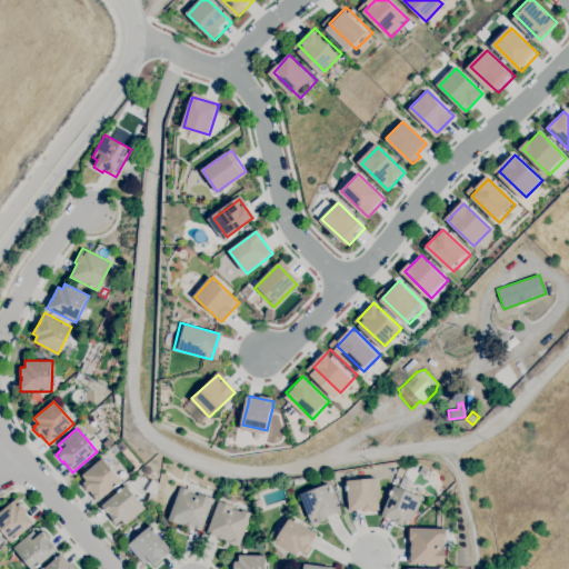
[(97,502),(88,492),(87,492),(81,486),(83,483),(82,483),(86,480),(81,476),(102,458),(122,480),(100,500),(99,500),(97,502)]
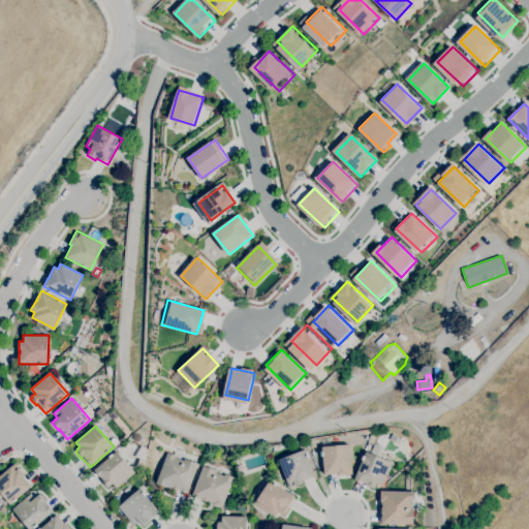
[(396,444),(389,439),(393,433),(400,437),(396,444)]
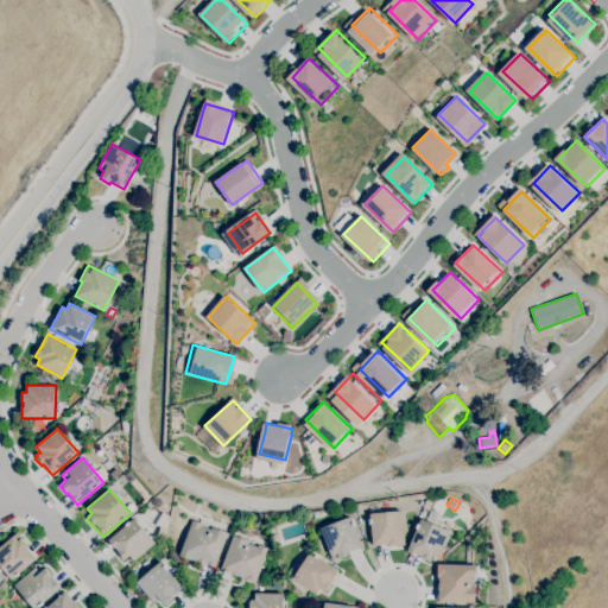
[(429,511),(423,507),(423,506),(419,504),(420,499),(425,501),(426,500),(432,502),(429,511)]
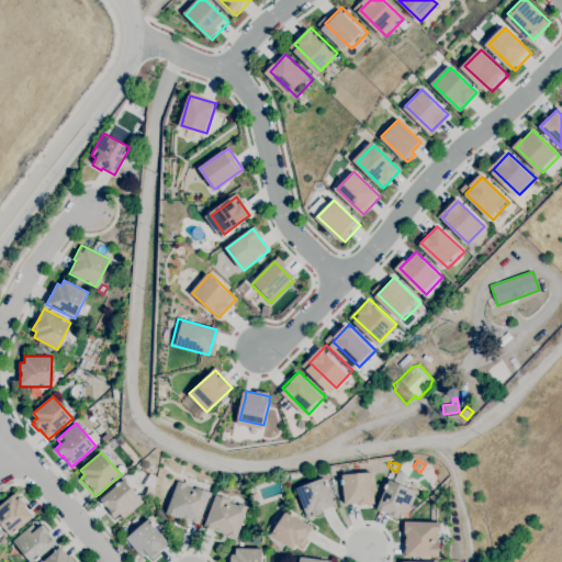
[(359,507),(359,505),(358,505),(358,503),(345,504),(343,483),(341,484),(341,480),(343,480),(341,474),(372,472),(374,498),(374,504),(368,504),(368,506),(359,507)]
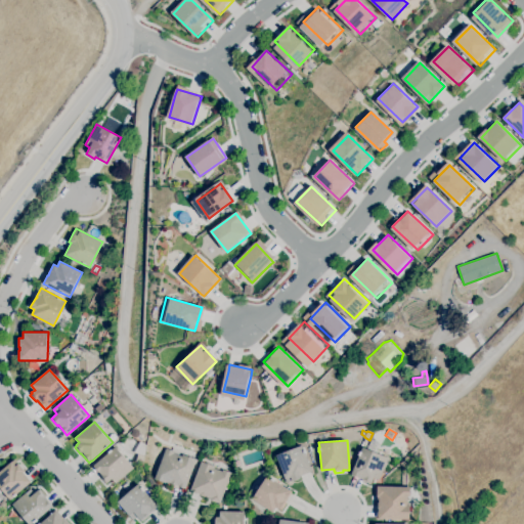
[(144,455),(134,452),(140,441),(145,445),(144,455)]
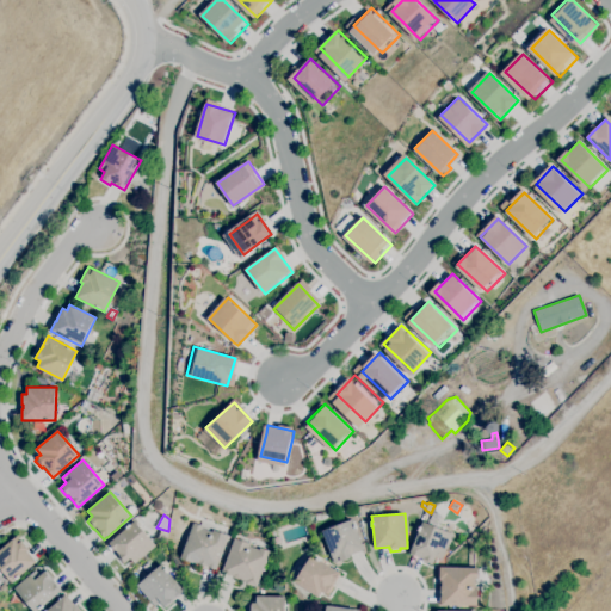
[(334,563),(333,559),(332,559),(322,531),(352,519),(355,525),(356,524),(357,528),(356,529),(364,550),(350,555),(351,556),(341,560),(343,561),(334,563)]
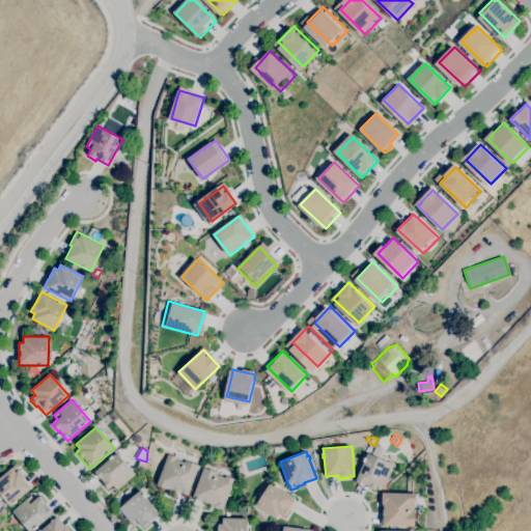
[(375,491),(367,486),(356,481),(356,480),(363,462),(364,457),(365,457),(367,452),(393,464),(384,486),(378,484),(375,491)]
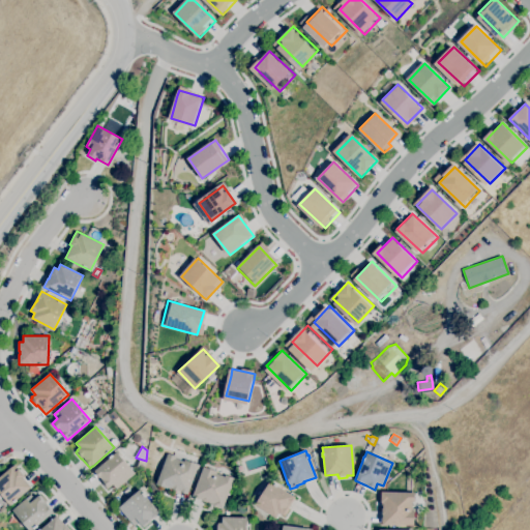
[(107,490),(100,482),(102,481),(94,472),(116,452),(135,473),(117,489),(113,484),(107,490)]
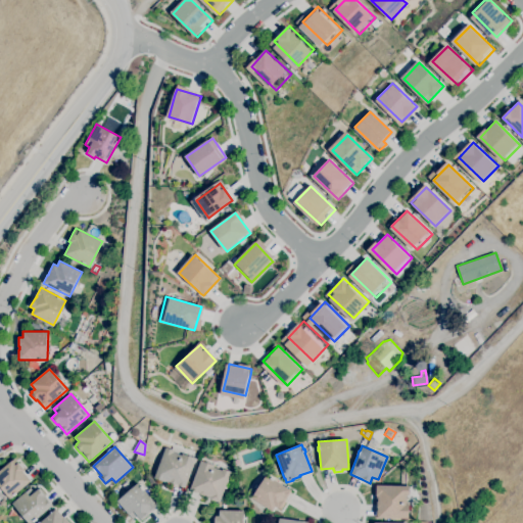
[(185,487),(169,481),(169,482),(164,481),(154,478),(165,447),(175,450),(174,453),(181,456),(182,453),(196,458),(185,487)]
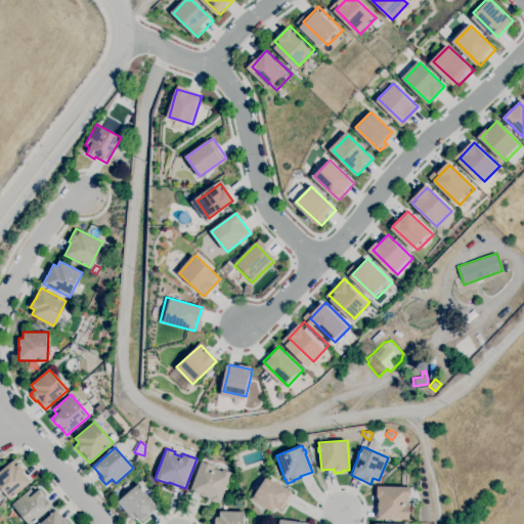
[(10,499),(0,487),(0,471),(14,459),(18,464),(19,464),(25,470),(24,472),(32,482),(10,499)]
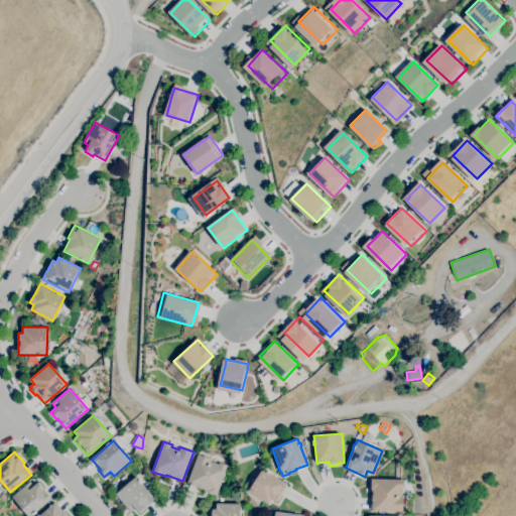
[(217,496),(207,493),(208,491),(194,486),(187,484),(188,483),(187,483),(198,455),(212,460),(211,462),(219,464),(219,462),(228,466),(224,477),(223,477),(217,496)]
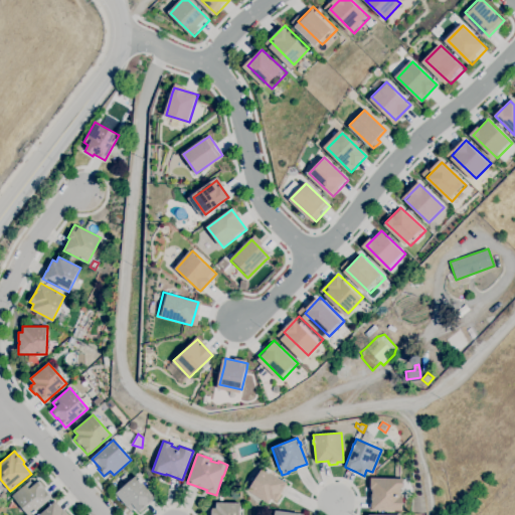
[(268,503),(247,491),(263,468),(287,483),(280,493),(282,494),(277,501),(275,500),(275,501),(271,499),(268,503)]
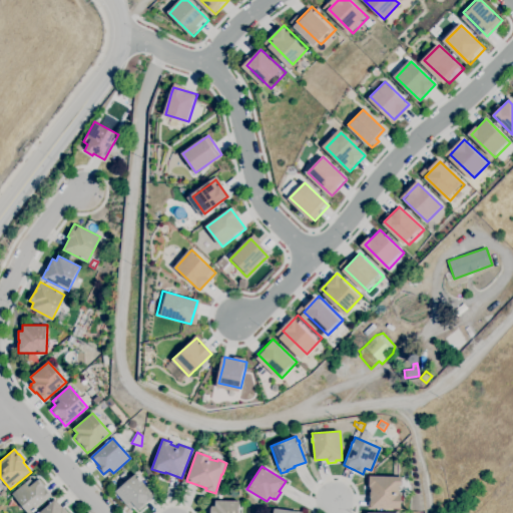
[(139,511),(135,505),(130,509),(114,491),(135,474),(154,496),(145,504),(145,505),(139,511)]
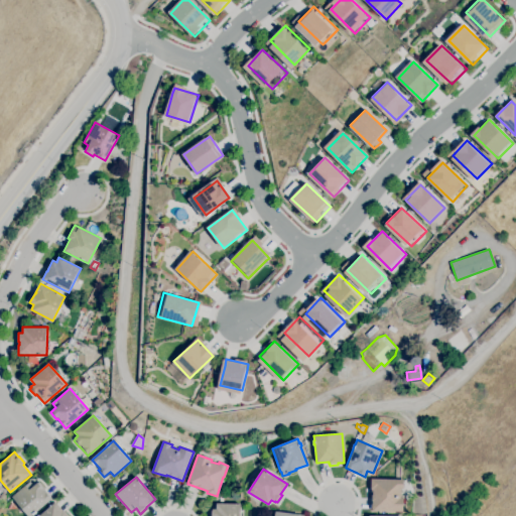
[(402,512),(372,511),(372,509),(372,503),(373,501),(372,501),(372,489),(371,489),(371,479),(403,480),(403,493),(401,493),(401,496),(403,497),(402,512)]
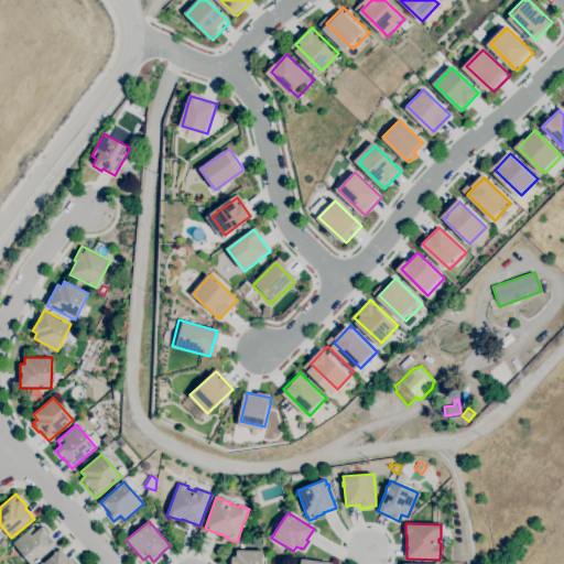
[(35,563),(31,563),(13,543),(33,527),(36,531),(43,525),(50,533),(49,534),(51,539),(52,538),(55,541),(54,542),(57,545),(35,563)]
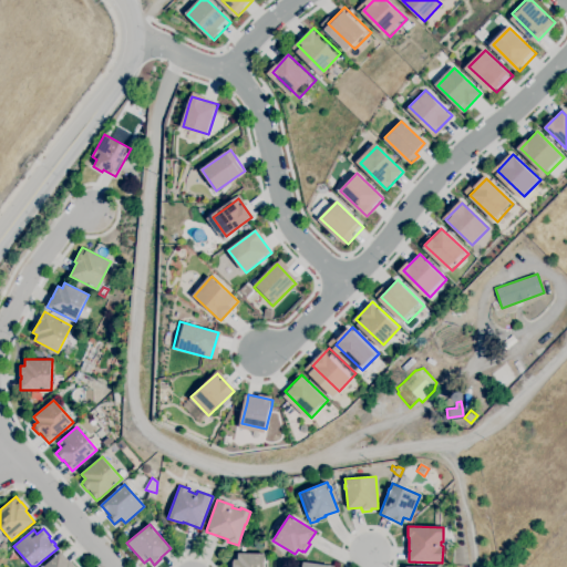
[(42,566),(60,553),(61,554),(61,553),(66,559),(66,560),(68,563),(69,562),(73,566),(42,566)]
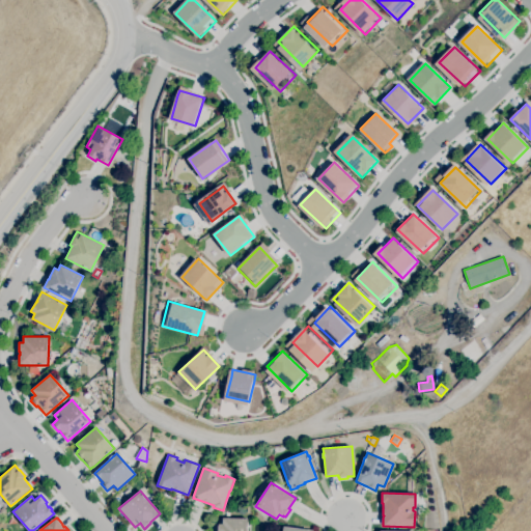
[(247,530),(218,530),(218,524),(222,524),(222,518),(248,519),(247,530)]
